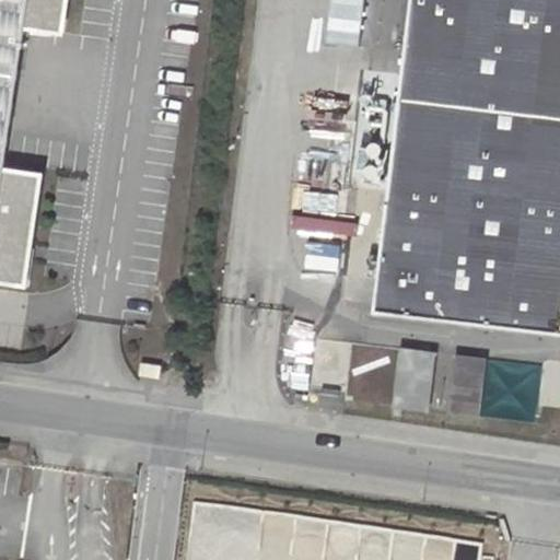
[(0,0),(0,280),(15,283),(36,172),(0,164),(0,107),(11,28),(53,33),(57,0),(0,0)]
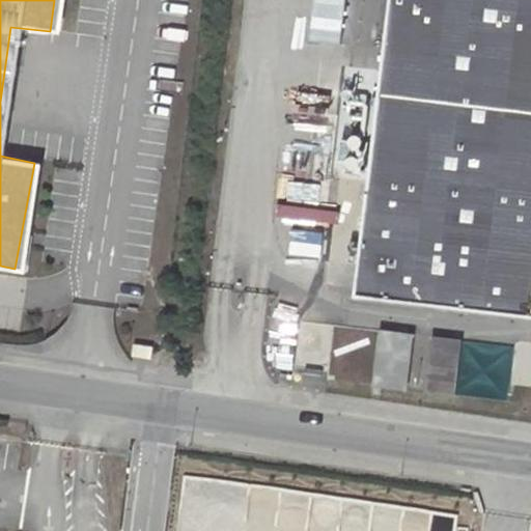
[(530,0),(392,0),(358,295),(530,314),(530,0)]
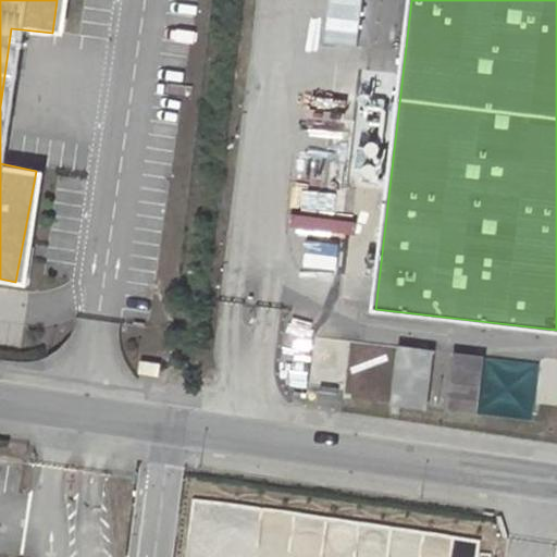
[(400,347),(394,404),(428,408),(434,350),(400,347)]
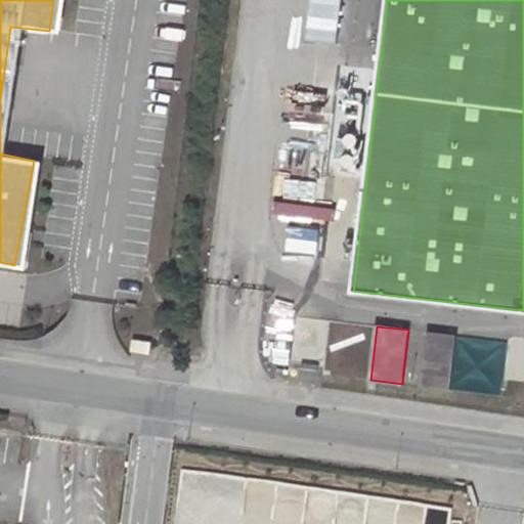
[(428,333),(421,386),(448,389),(456,336),(428,333)]
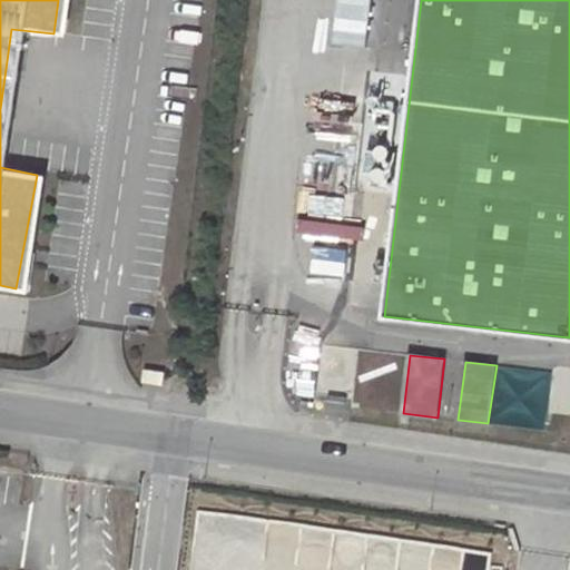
[(165,371),(144,369),(143,380),(163,383),(165,371)]
